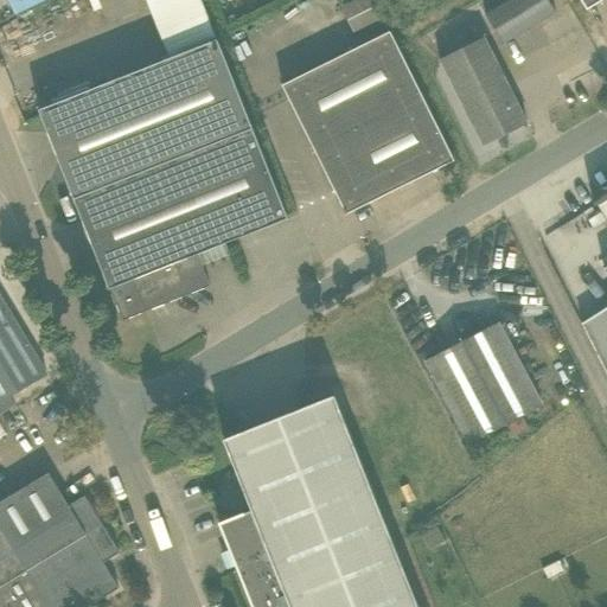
[(48,0),(8,0),(17,16),(48,0)]
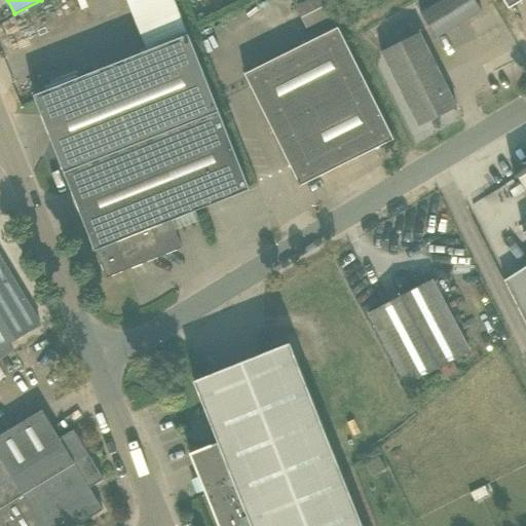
[(188,34),(174,0),(126,0),(147,50),(34,95),(95,251),(96,251),(107,278),(182,248),(172,221),(250,190),(188,34)]
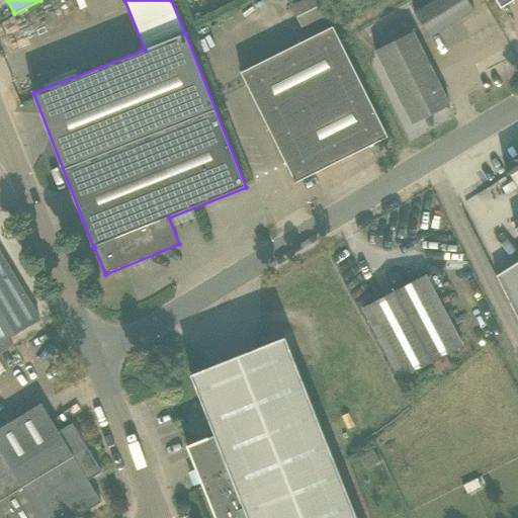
[(433,0),(415,11),(430,37),(475,10),(467,0),(433,0)]
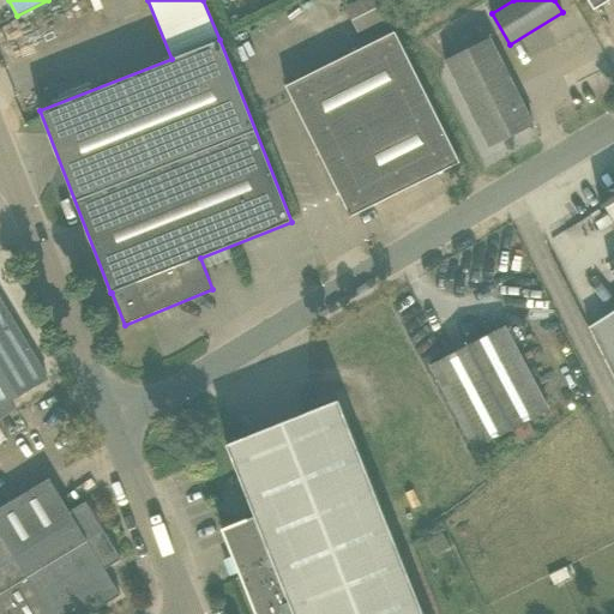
[(613,0),(588,0),(594,10),(609,0),(613,0)]
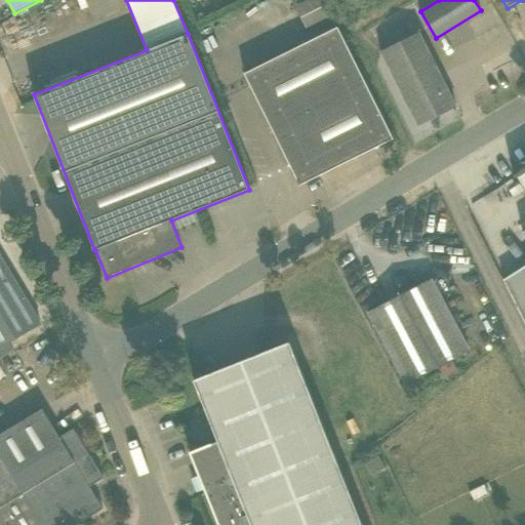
[(244,74),(299,186),(393,139),(337,27),(244,74)]
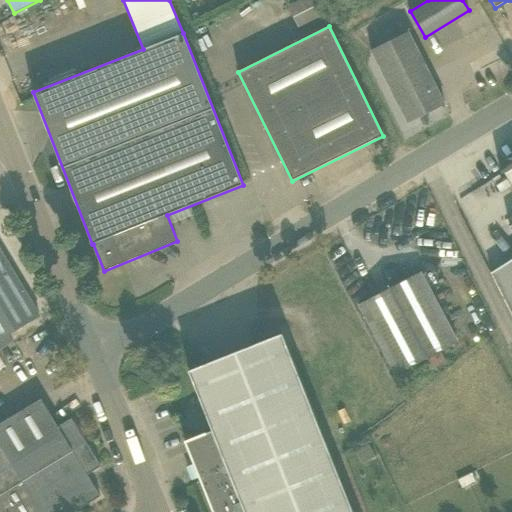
[(371,50),(408,123),(445,105),(408,31),(371,50)]
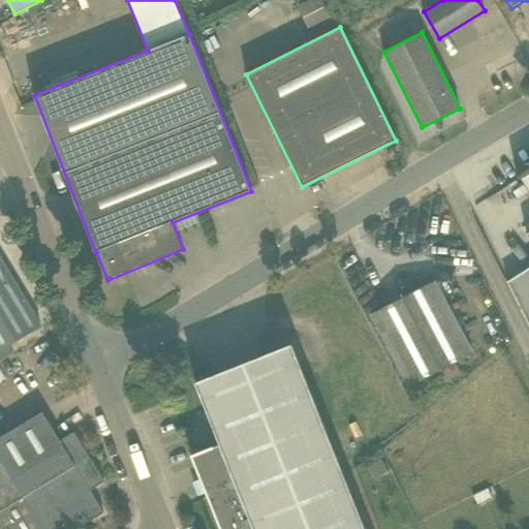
[(528,189),(528,268),(507,282),(528,325),(528,168),(517,177),(518,179),(519,180),(522,178),(528,189)]
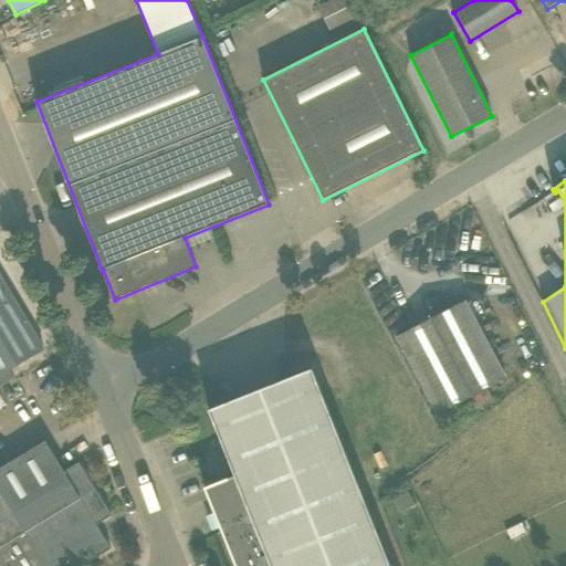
[(0,387),(14,379),(9,370),(44,349),(0,275),(0,387)]
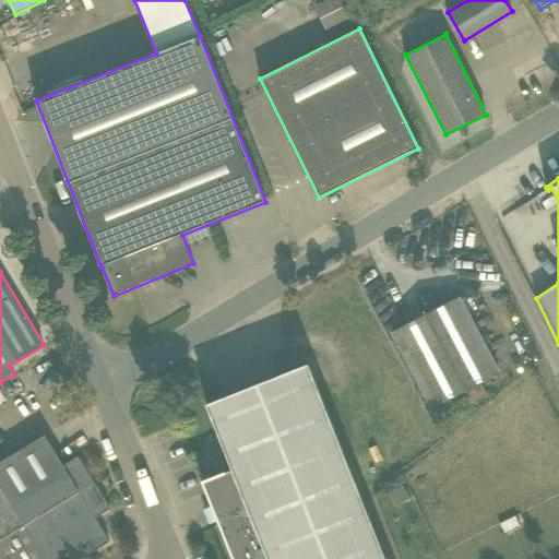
[(432,409),(435,408),(440,417),(487,393),(483,384),(498,376),(459,297),(393,332),(432,409)]
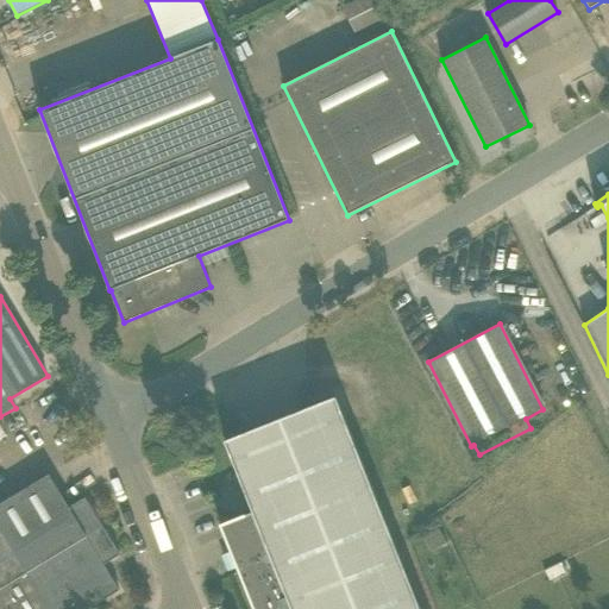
[(220,525),(238,571),(252,608),(419,608),(336,397),(225,441),(252,512),(220,525)]
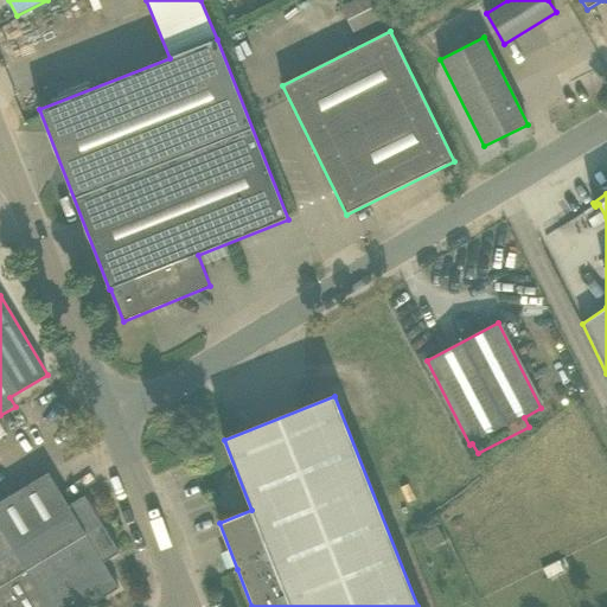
[(69,506),(49,473),(0,500),(0,518),(30,568),(102,524),(85,496),(69,506)]
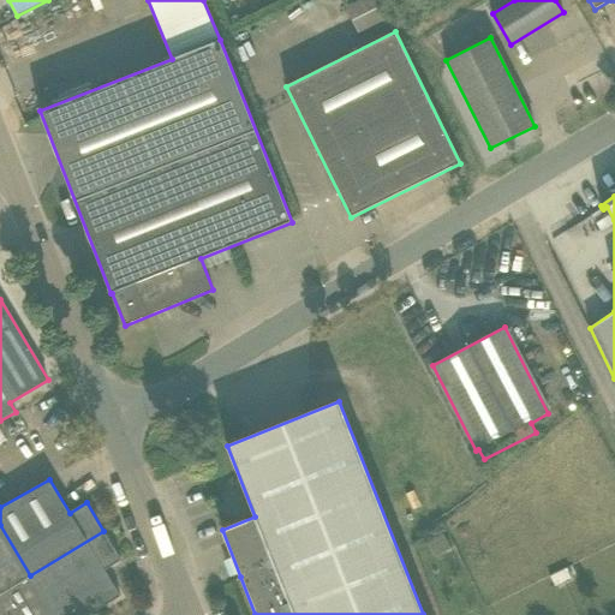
[(0,525),(0,592),(30,575),(0,525)]
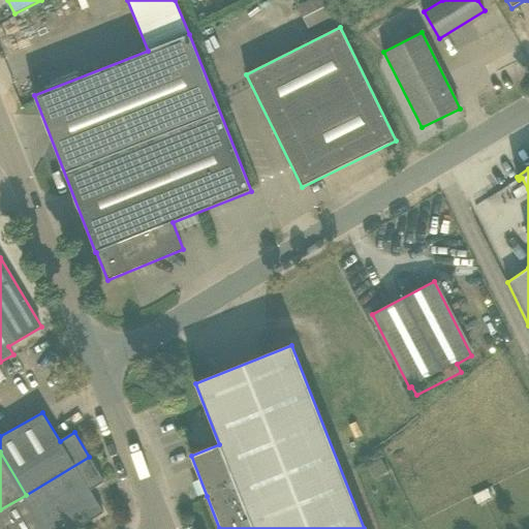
[(104,481),(89,457),(26,495),(47,528),(76,528),(103,512),(90,490),(104,481)]
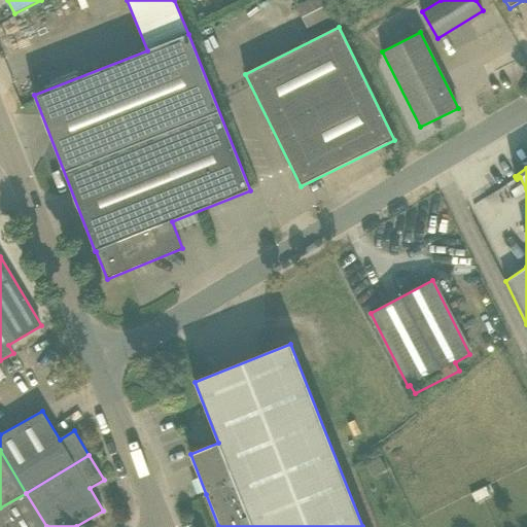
[(0,526),(46,526),(26,493),(0,507),(0,526)]
